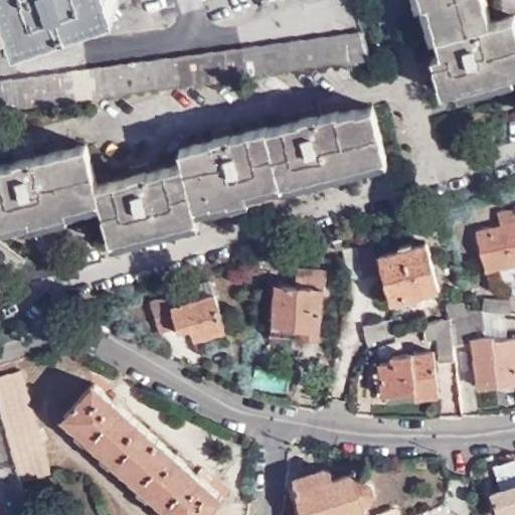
[(9,0),(19,29),(107,0),(9,0)]
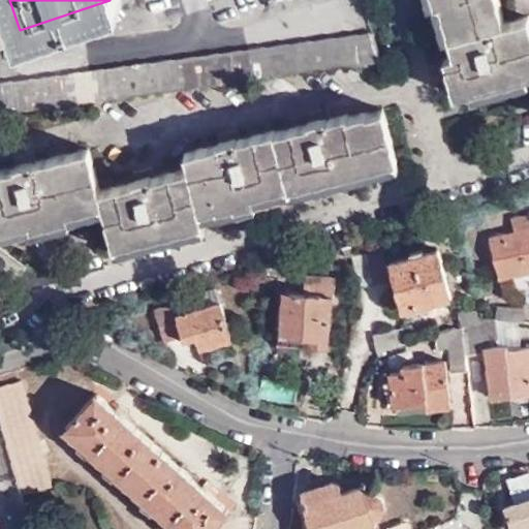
[(427,0),(430,9),(440,6),(445,5),(455,39),(459,56),(447,58),(458,98),(474,94),(528,80),(528,24),(506,30),(498,0),(427,0)]
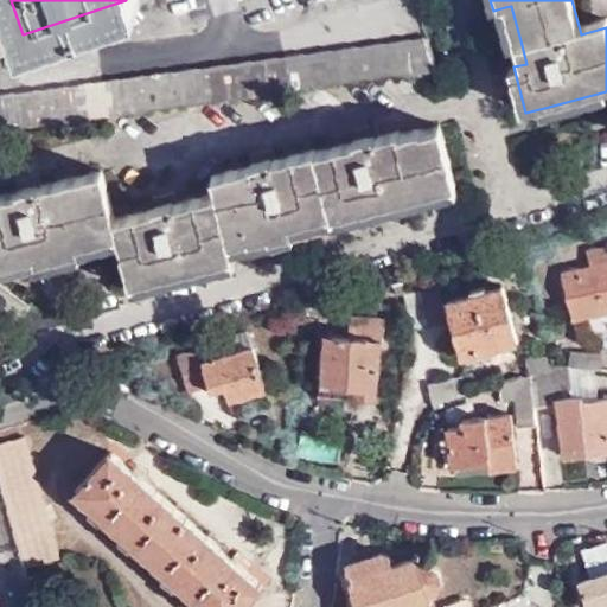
[(511,6),(505,7),(515,48),(522,45),(511,6)]
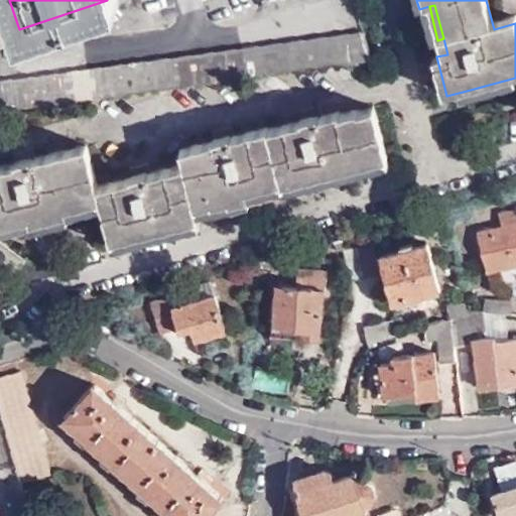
[(0,111),(376,59),(367,31),(0,83),(0,111)]
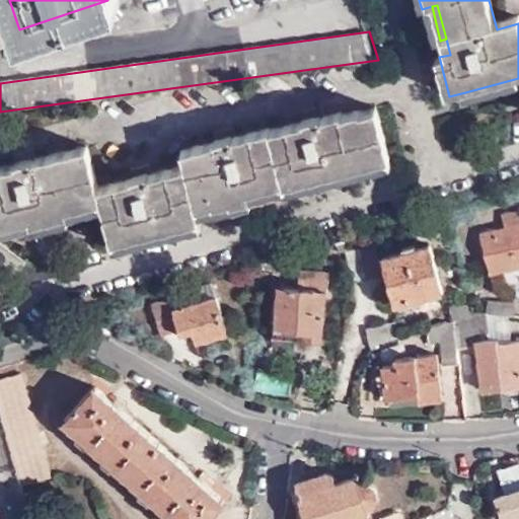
[(518,84),(518,78),(465,92),(466,97),(491,91),(518,84)]
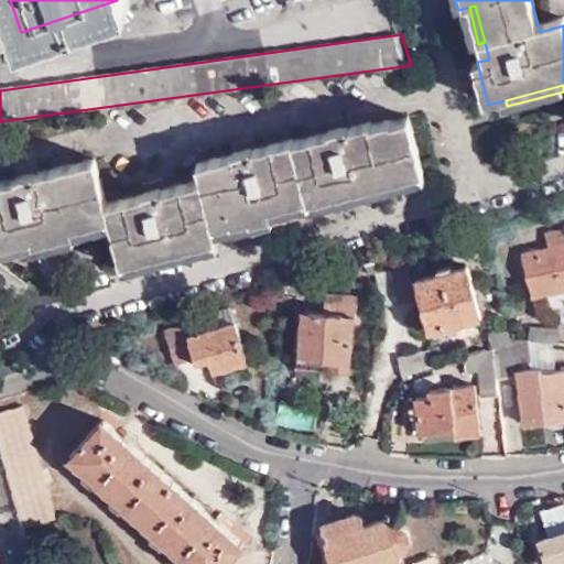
[(308,199),(423,171),(410,117),(391,121),(390,116),(369,121),(367,116),(347,121),(345,112),(323,118),(326,131),(294,139),(293,136),(255,145),(252,137),(231,142),(234,153),(198,162),(202,180),(166,188),(163,179),(143,183),(145,194),(106,204),(95,159),(36,174),(34,164),(13,169),(15,177),(0,181),(0,247),(35,238),(36,243),(77,234),(76,228),(111,219),(112,225),(122,262),(218,239),(217,232),(216,228),(272,214),(271,209),(308,199)]
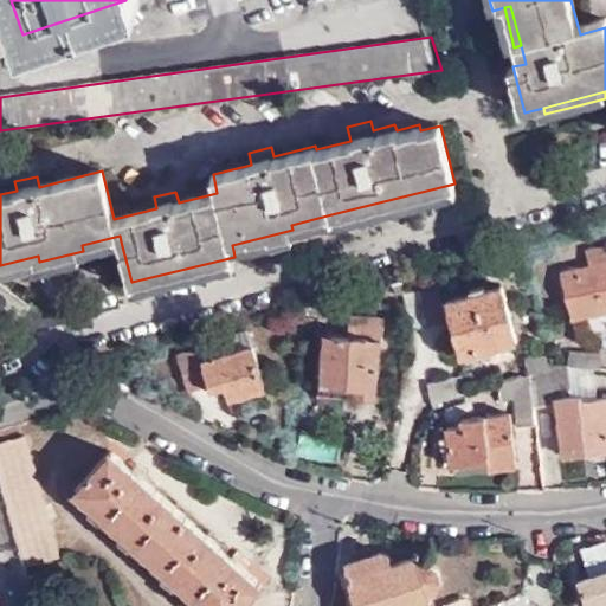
[(457,191),(455,184),(331,214),(334,223),(388,208),(457,191)]
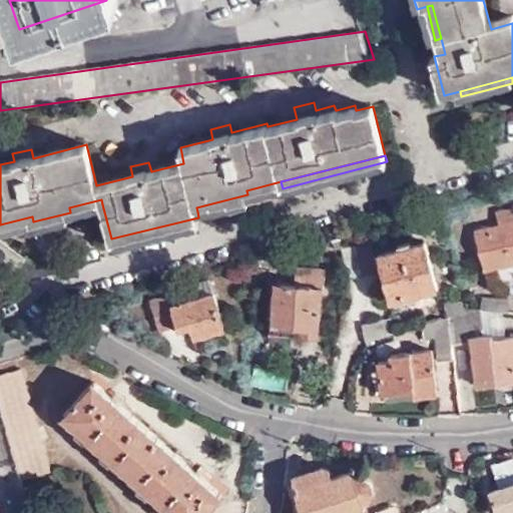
[(248,198),(247,194),(196,207),(197,211),(224,204),(248,198)]
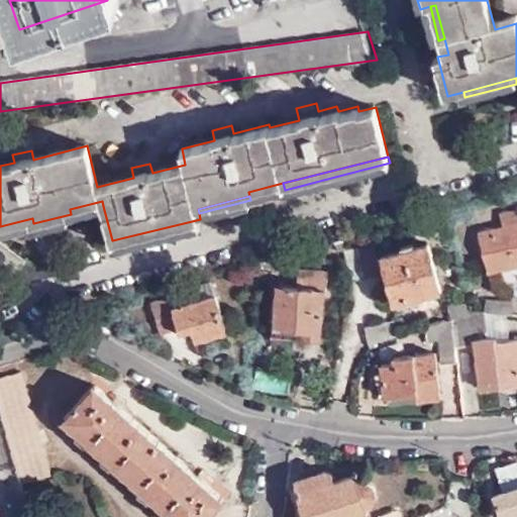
[(70,209),(71,214),(103,206),(102,201),(70,209)]
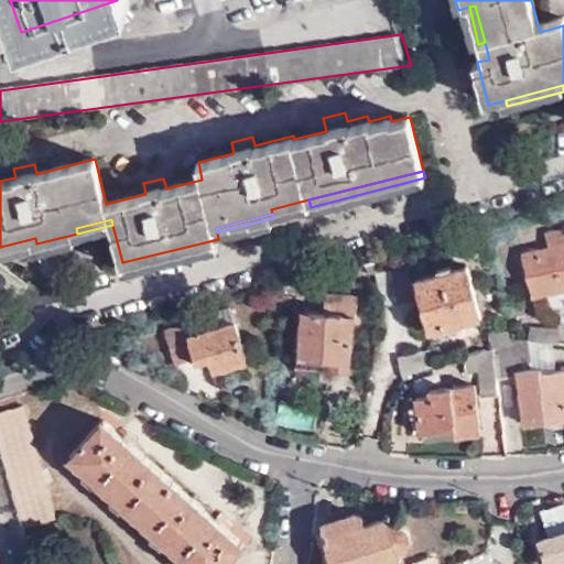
[(563,228),(544,232),(549,248),(522,255),(532,297),(559,291),(557,286),(563,284),(563,228)]
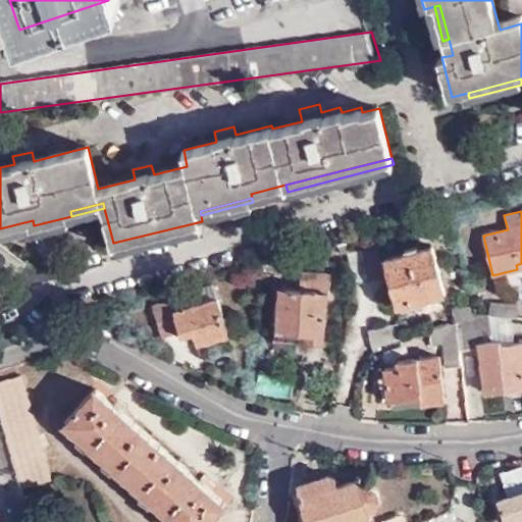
[(71,216),(34,225),(36,230),(54,226),(72,221),(71,216)]
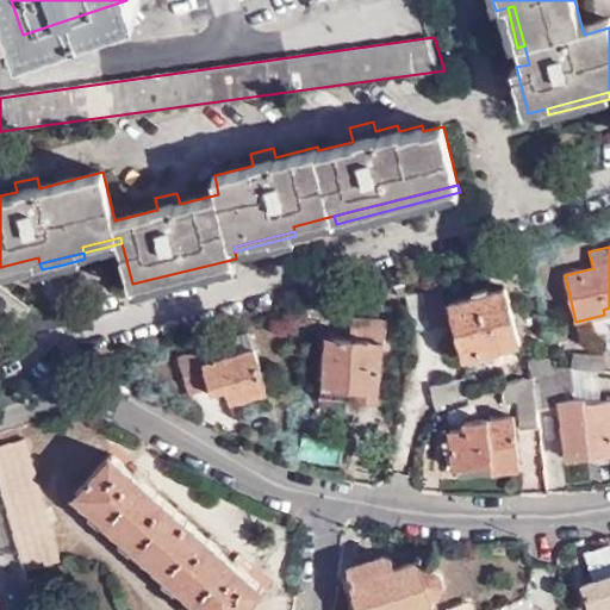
[(38,257),(0,267),(0,273),(39,263),(38,257)]
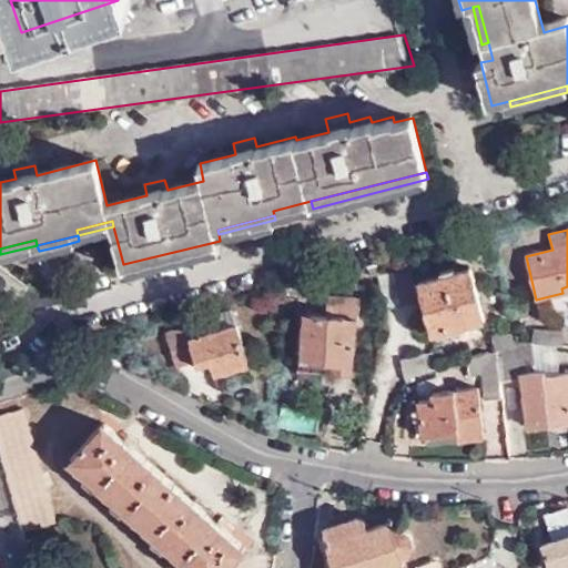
[(221,247),(220,241),(123,264),(125,272),(170,261),(221,247)]
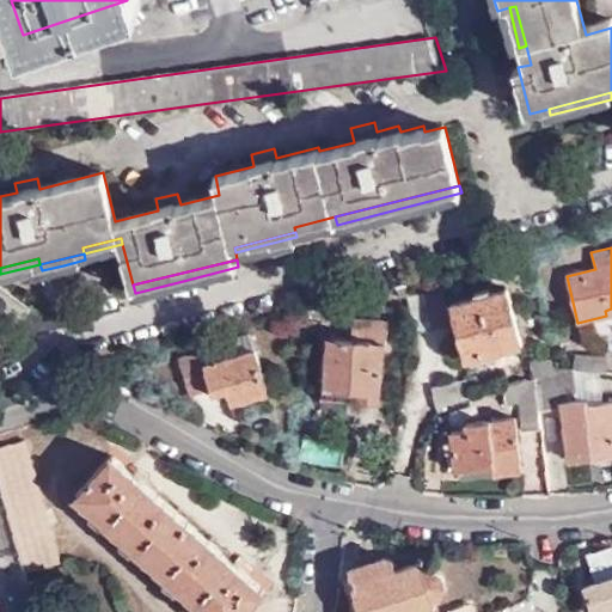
[(442,288),(407,294),(412,329),(450,323),(442,288)]
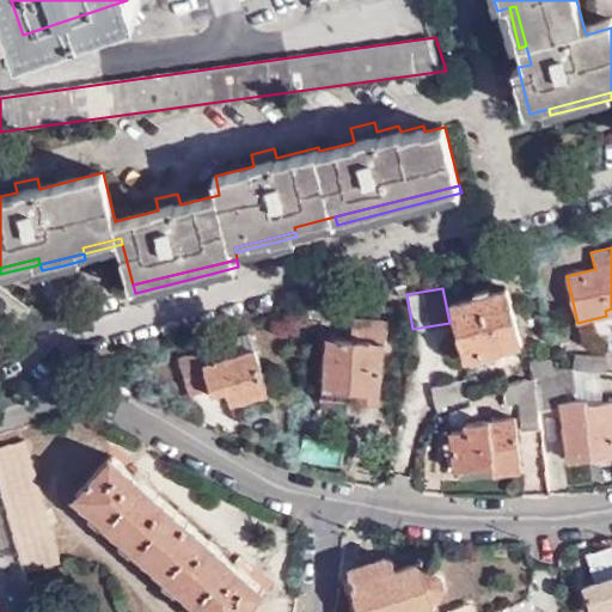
[(509,288),(452,304),(469,359),(526,343),(509,288)]
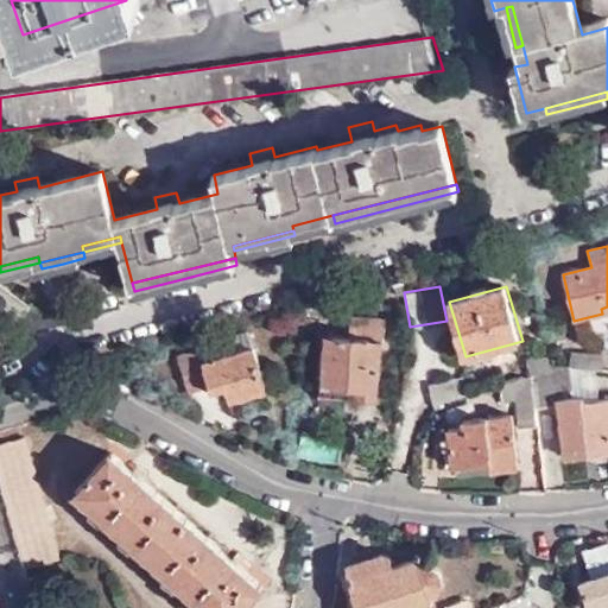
[(386,321),(350,316),(347,337),(324,335),(317,392),(378,399),(386,321)]
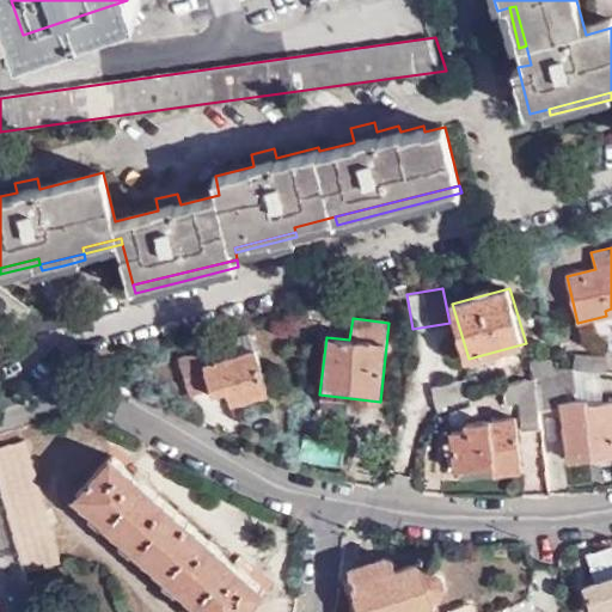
[(251,332),(219,341),(224,359),(256,350),(251,332)]
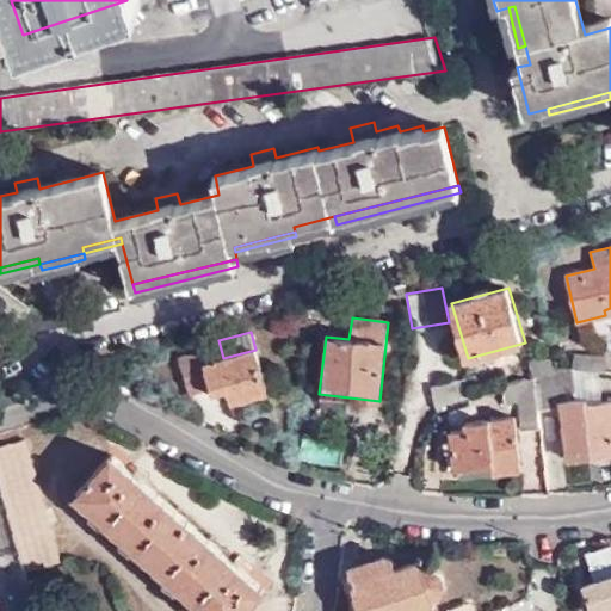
[(223,358),(218,340),(199,345),(201,349),(203,363),(223,358)]
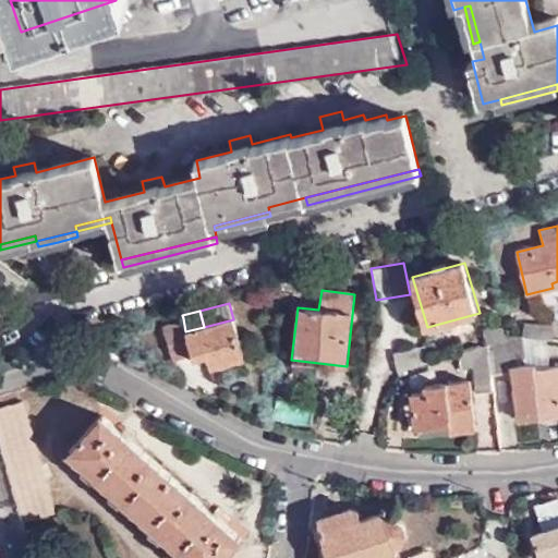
[(185,331),(183,318),(164,324),(172,360),(192,355),(192,360),(206,356),(210,367),(244,359),(233,319),(204,327),(185,331)]
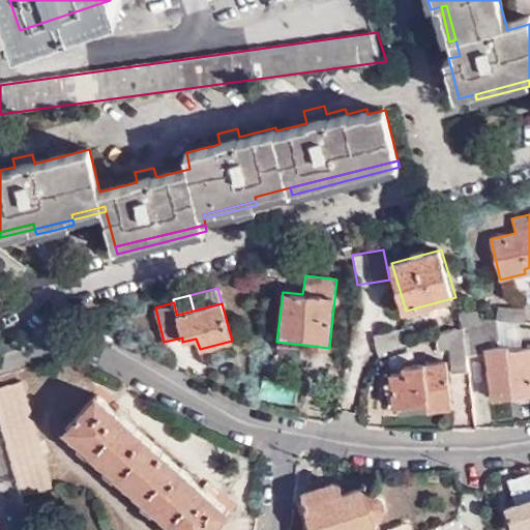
[(499,308),(498,321),(518,322),(525,322),(527,308),(499,308)]
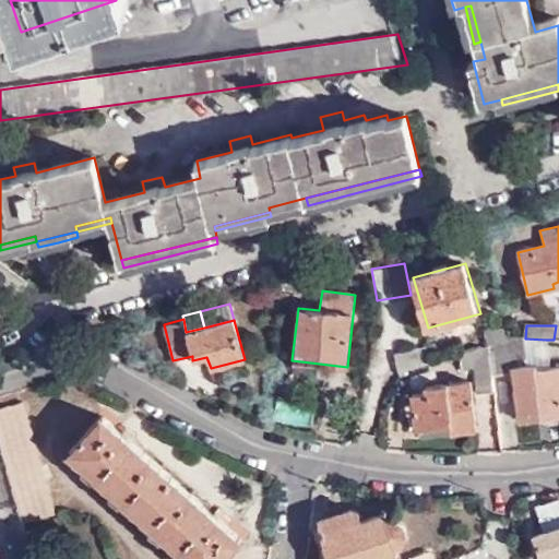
[(558,367),(548,368),(548,369),(542,369),(540,365),(527,366),(525,339),(508,339),(487,343),(491,376),(513,373),(521,419),(558,415),(558,367)]
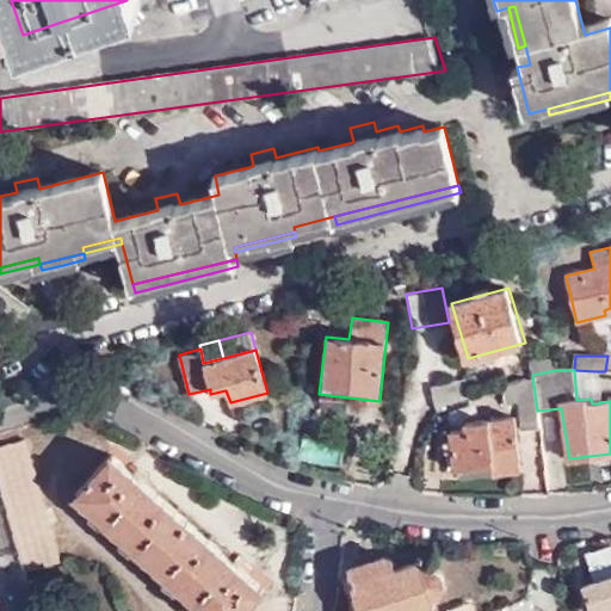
[(599,402),(597,371),(574,370),(576,400),(591,399),(592,403),(599,403),(599,402)]
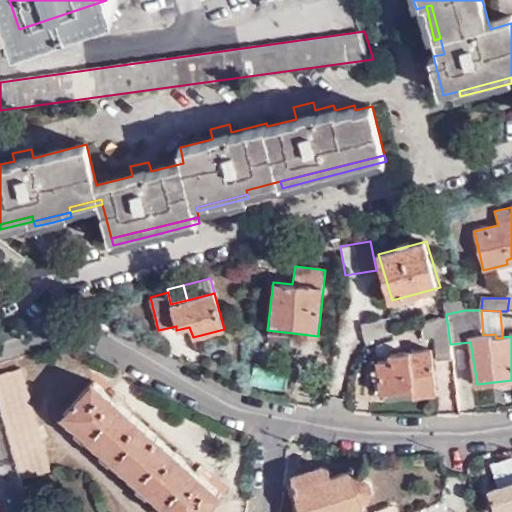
[(366,340),(394,329),(388,311),(360,322),(366,340)]
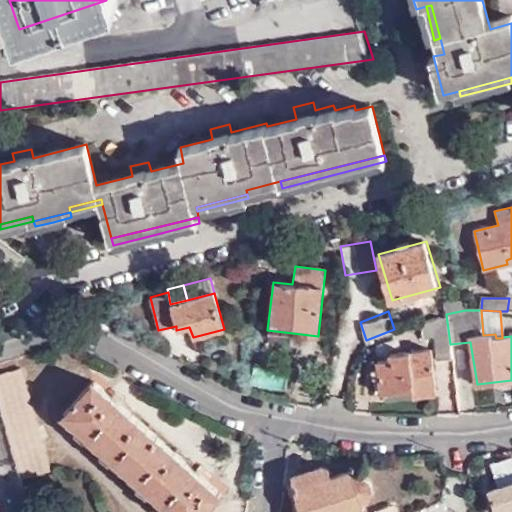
[(450,344),(446,314),(419,321),(424,335),(437,331),(440,355),(452,354),(450,344)]
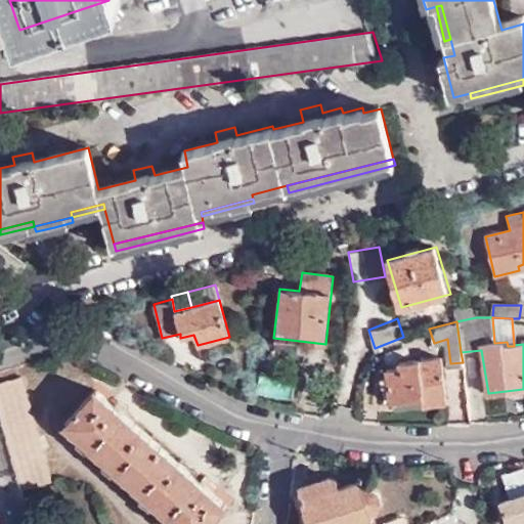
[(440,350),(397,355),(397,361),(384,362),(388,399),(424,397),(424,400),(445,397),(440,350)]
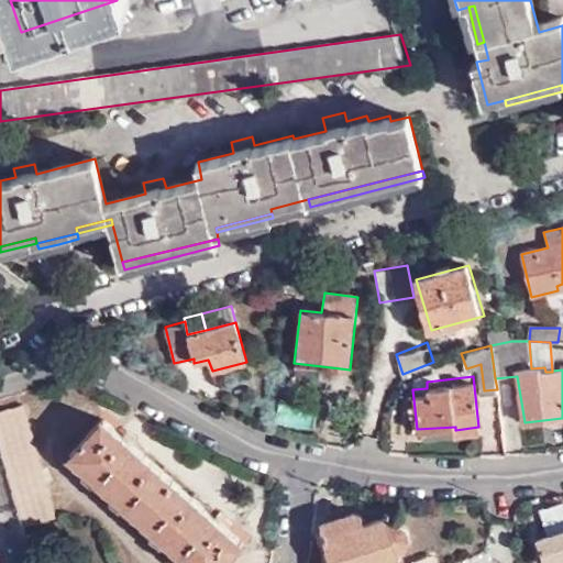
[(24,407),(0,414),(0,441),(23,525),(55,515),(24,407)]
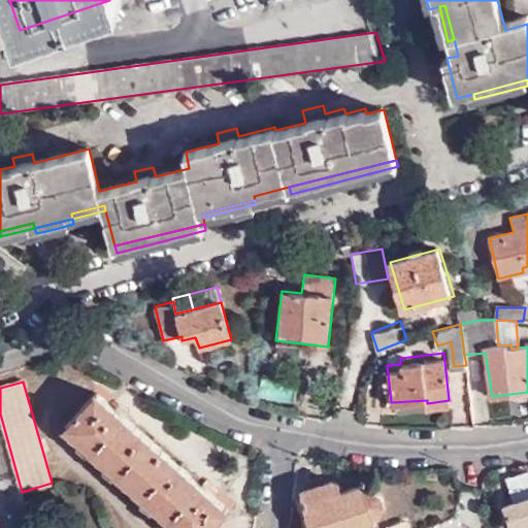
[(179,527),(207,527),(226,507),(95,392),(65,426),(179,527)]
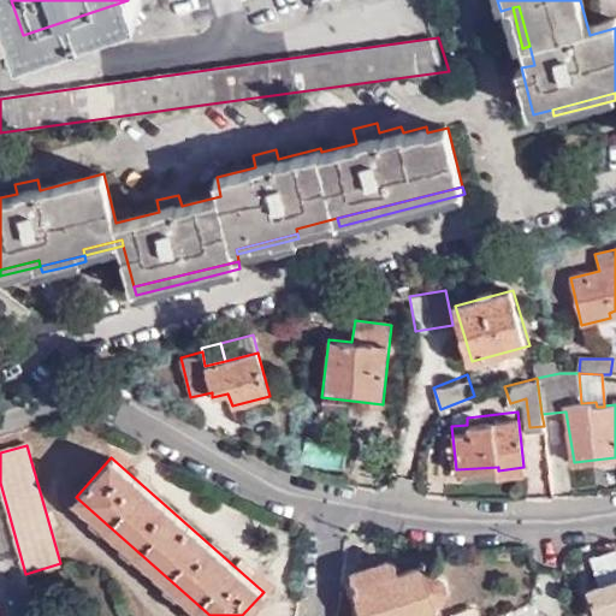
[(615,551),(588,561),(597,586),(585,591),(593,615),(609,615),(615,614),(615,551)]
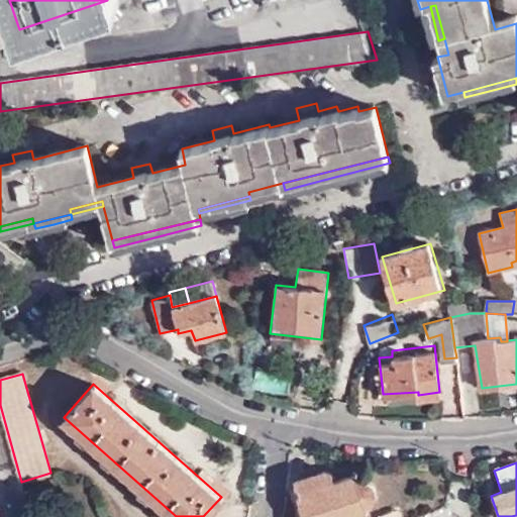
[(292,484),(284,487),(293,516),(352,516),(364,514),(364,508),(370,503),(375,496),(376,489),(374,481),(369,476),(359,471),(349,470),(349,466),(327,473),(326,468),(291,479),(292,484)]
